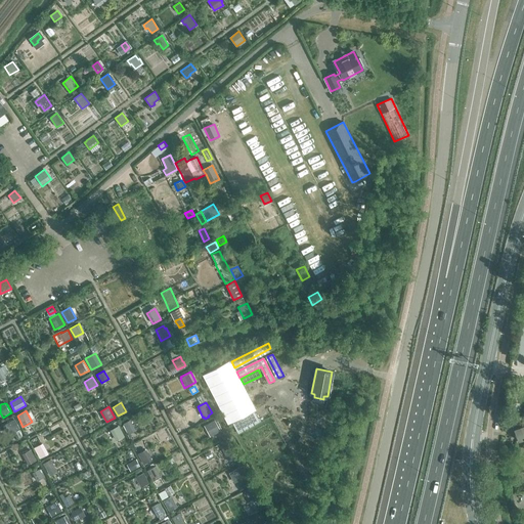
[(254,410),(232,423),(238,433),(260,422),(254,410)]
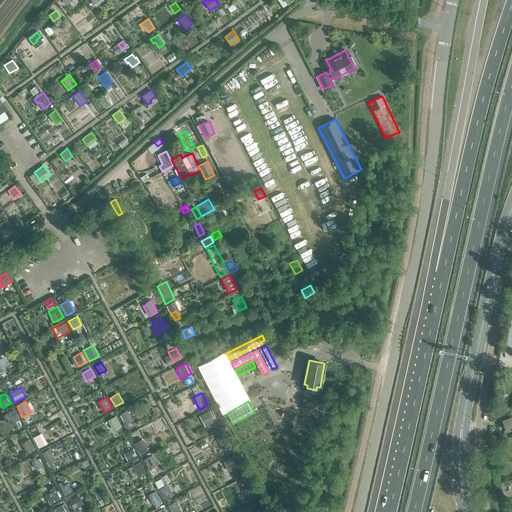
[(15,409),(6,414),(10,422),(19,417),(15,409)]
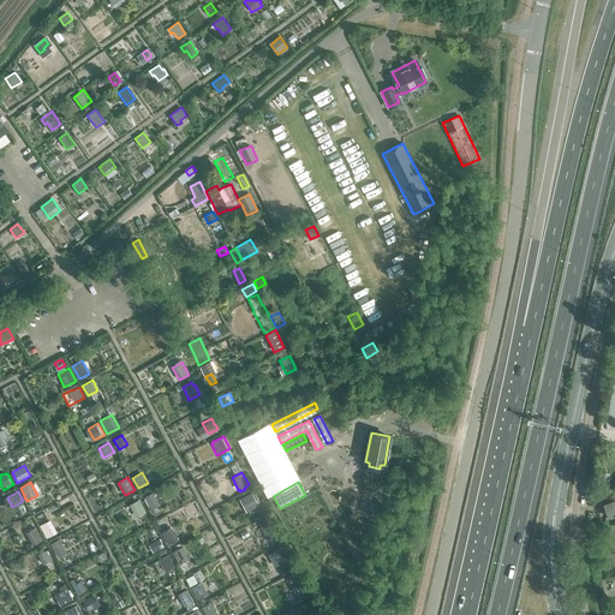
[(160,505),(153,493),(144,496),(145,499),(143,499),(149,508),(150,507),(151,509),(160,505)]
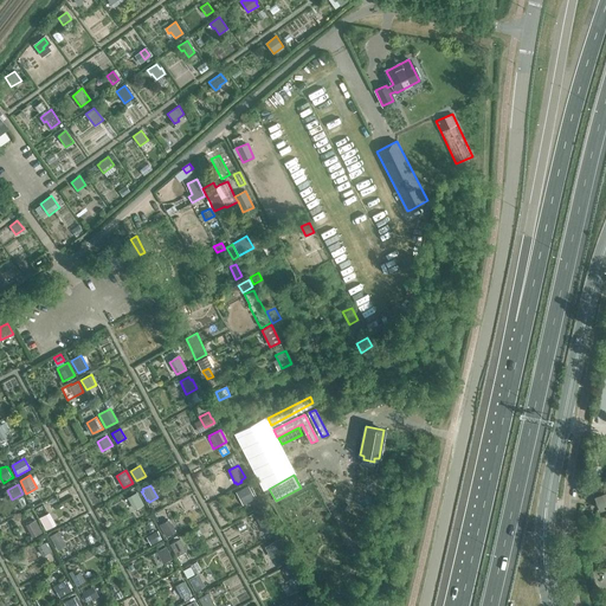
[(238,490),(245,503),(253,498),(252,496),(255,495),(249,485),(247,487),(246,485),(238,490)]
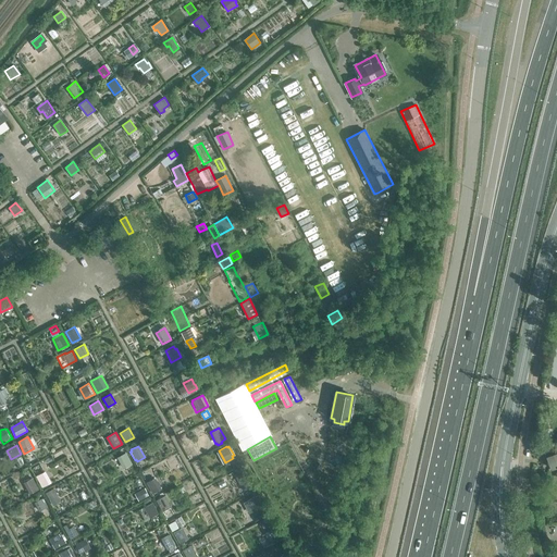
[(556,447),(556,450),(545,456),(551,468),(556,466),(556,467),(556,466),(556,447)]
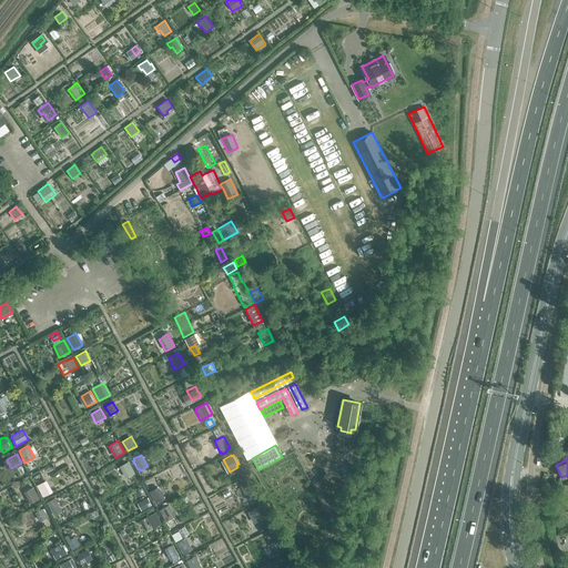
[(134,473),(129,460),(120,466),(125,478),(134,473)]
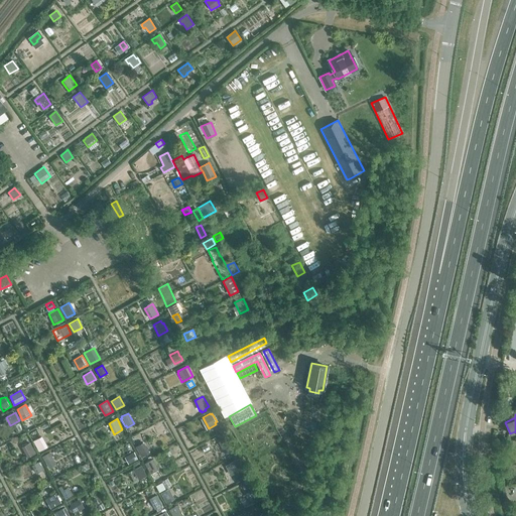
[(47,446),(41,436),(33,440),(39,452),(47,446)]
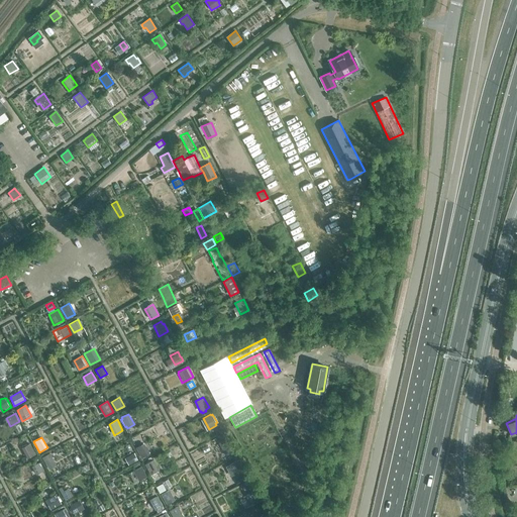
[(225,441),(218,445),(221,451),(228,447),(225,441)]
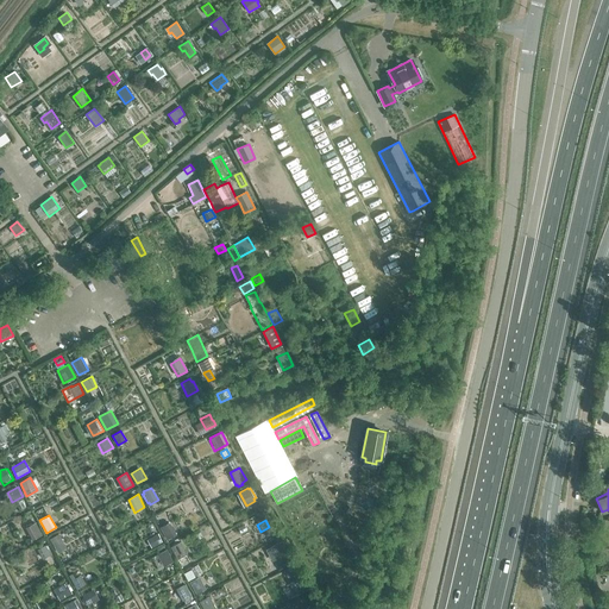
[(42,534),(36,522),(25,527),(32,540),(42,534)]
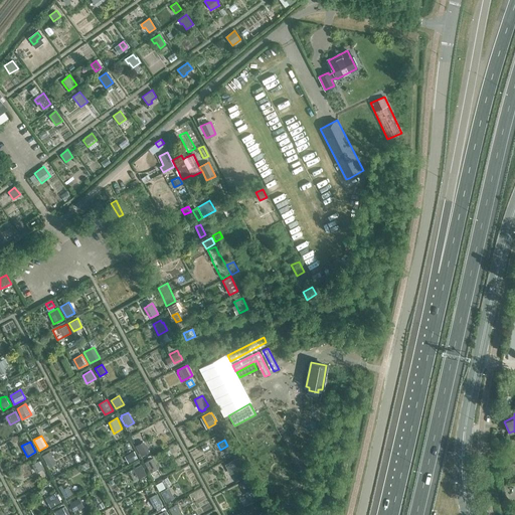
[(150,452),(144,442),(135,446),(141,457),(150,452)]
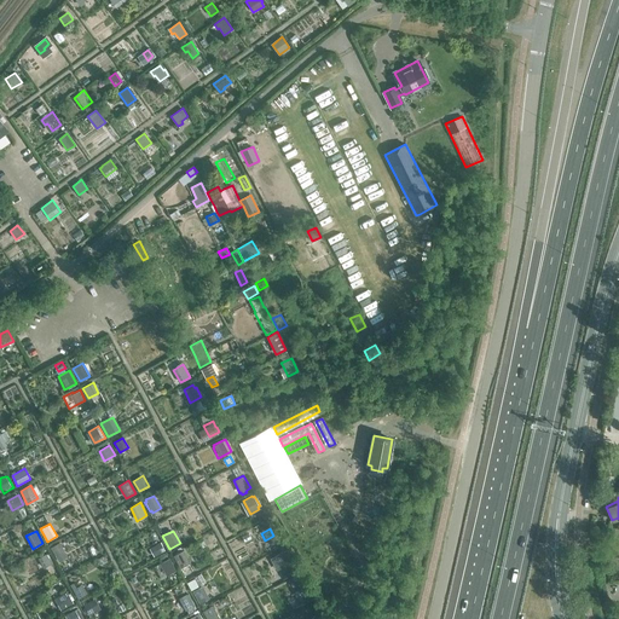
[(59,542),(56,544),(51,547),(57,557),(65,553),(59,542)]
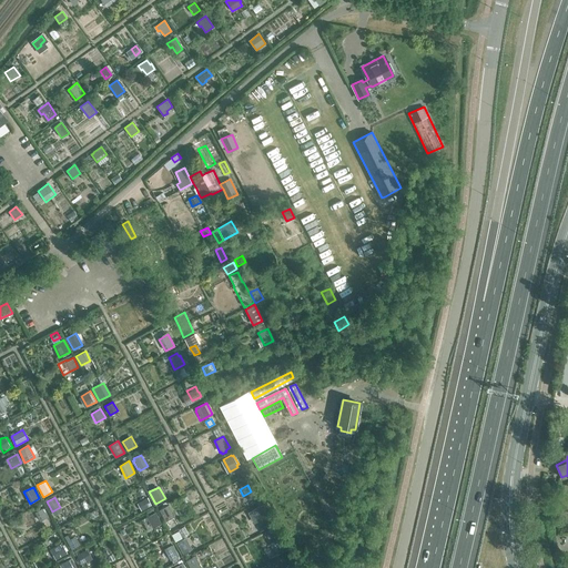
[(141,510),(152,505),(148,497),(137,503),(141,510)]
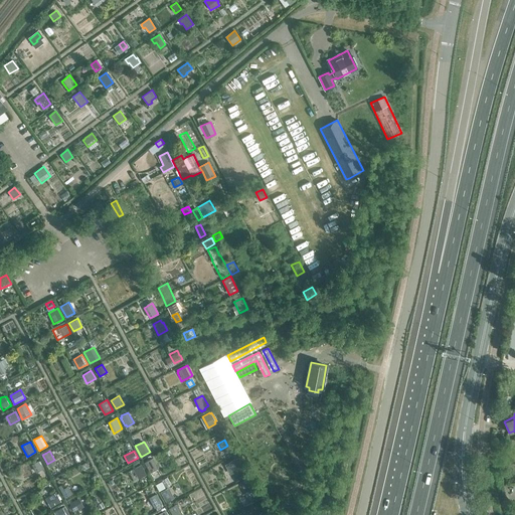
[(158,469),(153,458),(144,463),(150,473),(158,469)]
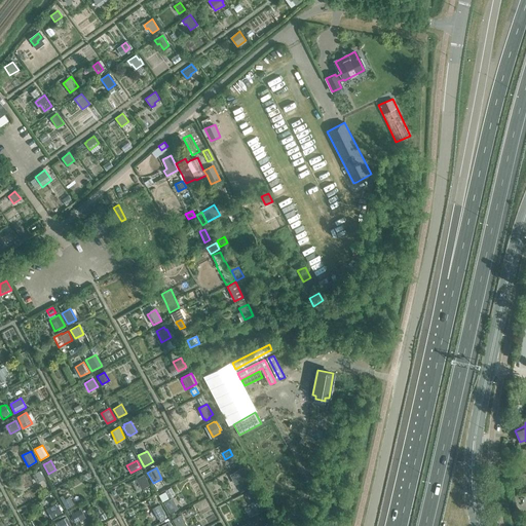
[(247,478),(241,468),(233,473),(237,480),(235,481),(237,484),(247,478)]
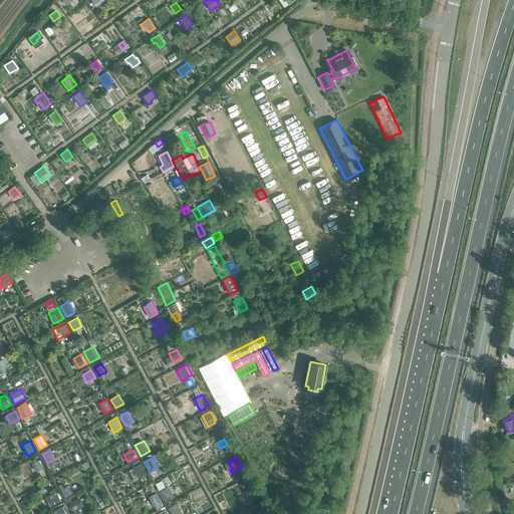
[(32,463),(36,472),(44,467),(40,460),(38,460),(32,463)]
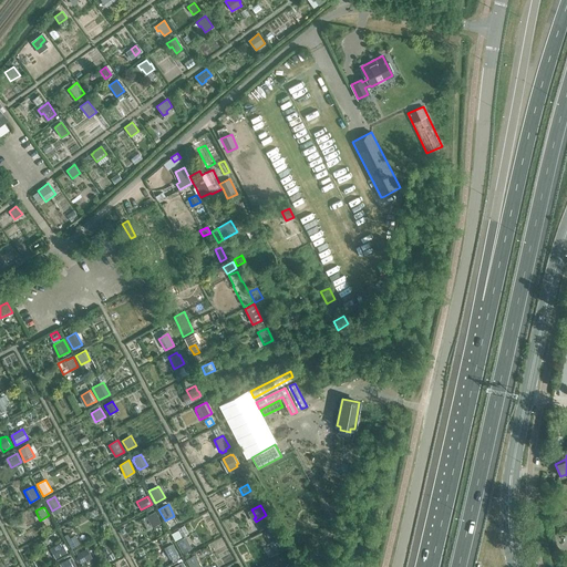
[(162,523),(155,511),(146,515),(153,527),(162,523)]
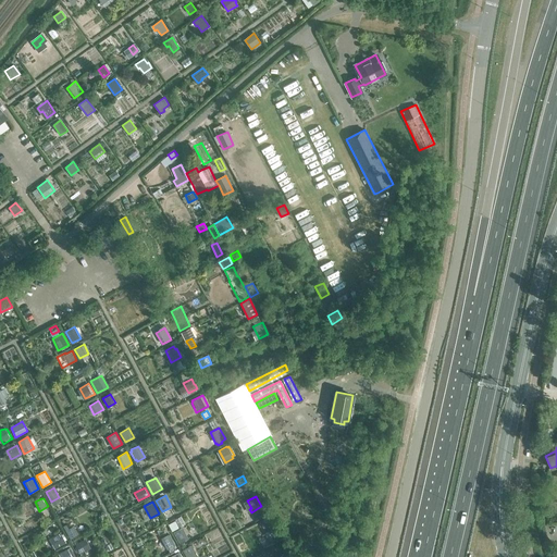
[(182,517),(169,522),(172,530),(185,523),(182,517)]
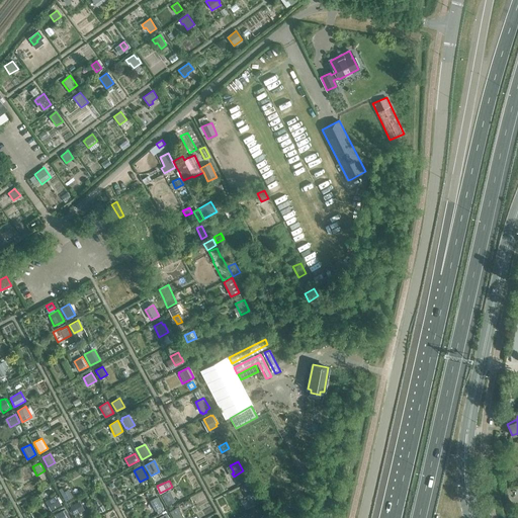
[(73,497),(69,488),(61,493),(65,501),(73,497)]
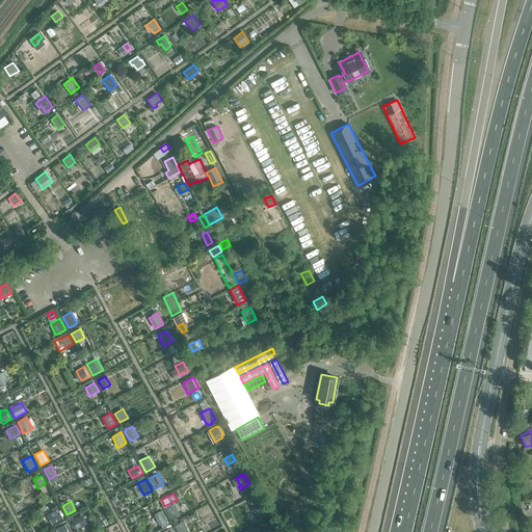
[(180,514),(174,503),(165,508),(171,519),(180,514)]
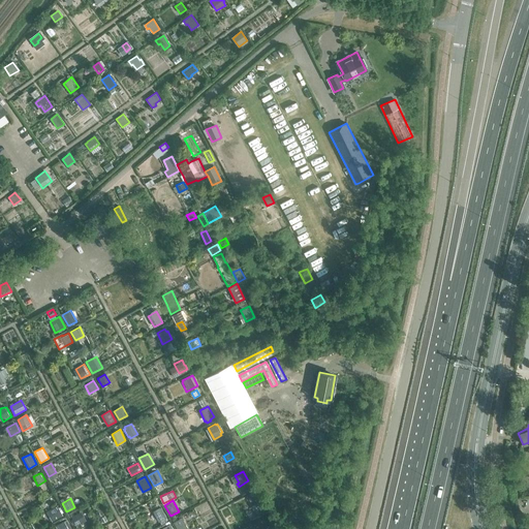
[(259,501),(251,506),(257,517),(266,512),(259,501)]
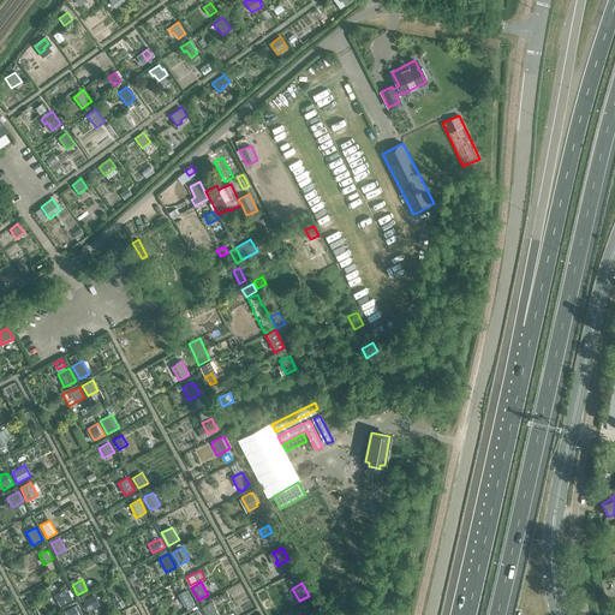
[(72,598),(66,589),(54,596),(60,605),(72,598)]
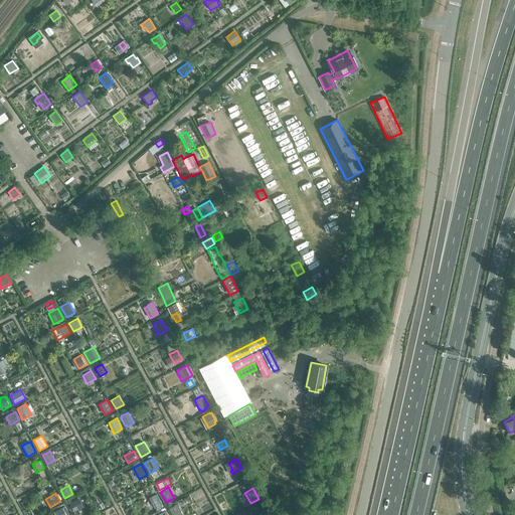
[(149,498),(154,508),(161,505),(161,504),(162,503),(157,493),(149,498)]
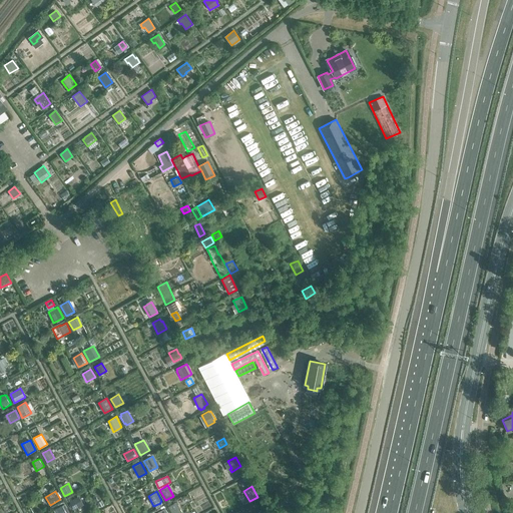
[(78,496),(69,501),(70,504),(69,504),(71,508),(73,507),(74,510),(83,505),(78,496)]
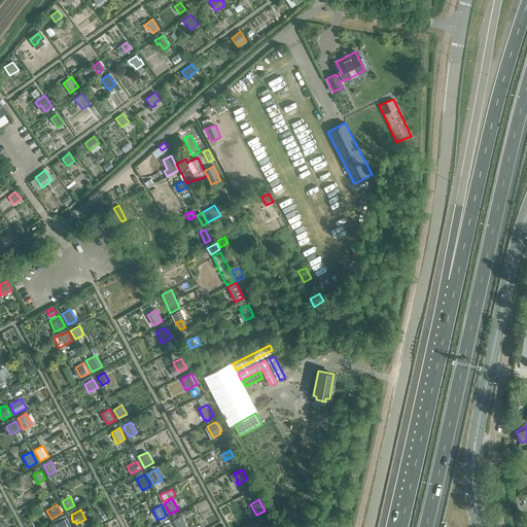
[(186,526),(187,526),(181,516),(172,520),(176,526),(186,526)]
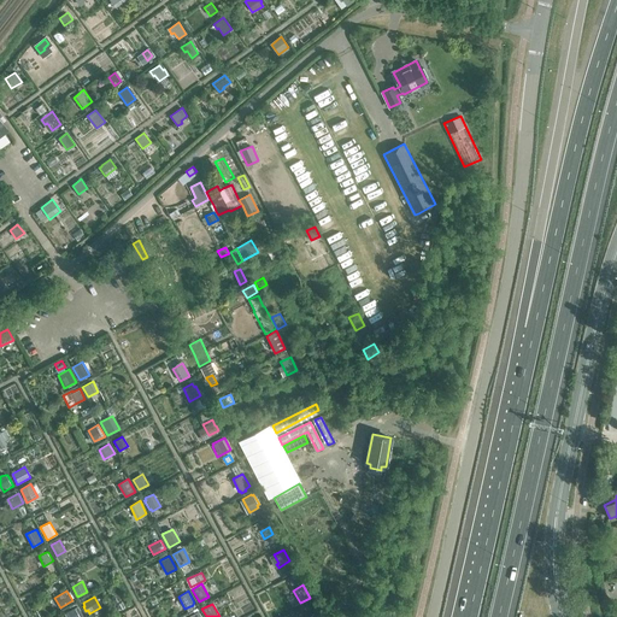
[(192,610),(193,613),(188,616),(203,616),(199,611),(200,610),(199,606),(192,610)]
